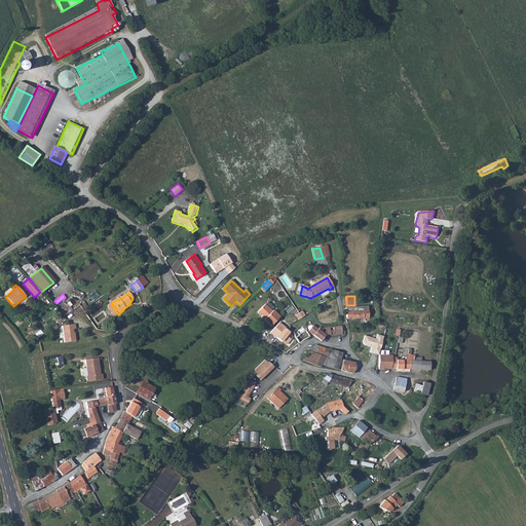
[(113,307),(111,303),(108,305),(108,306),(107,309),(111,314),(113,315),(114,316),(116,315),(118,314),(115,310),(113,307)]
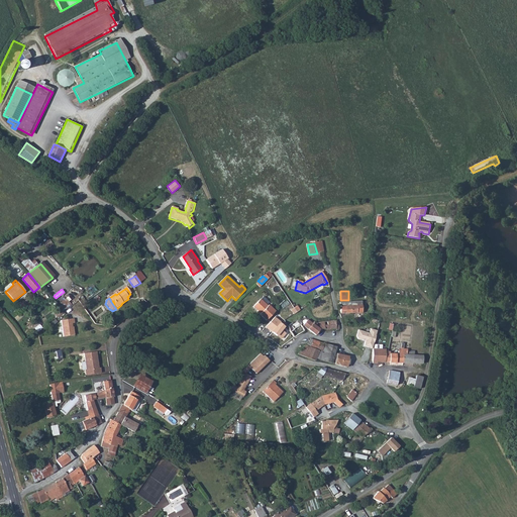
[(265,308),(257,301),(250,309),(257,316),(256,317),(263,323),(272,314),(266,307),(265,308)]
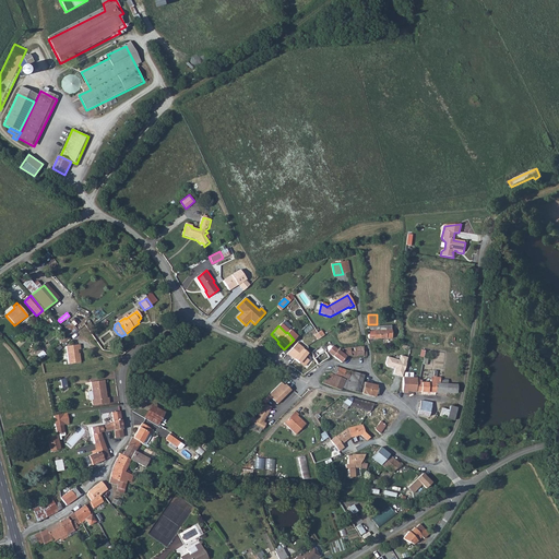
[(367,340),(390,339),(390,331),(390,326),(366,328),(367,340)]
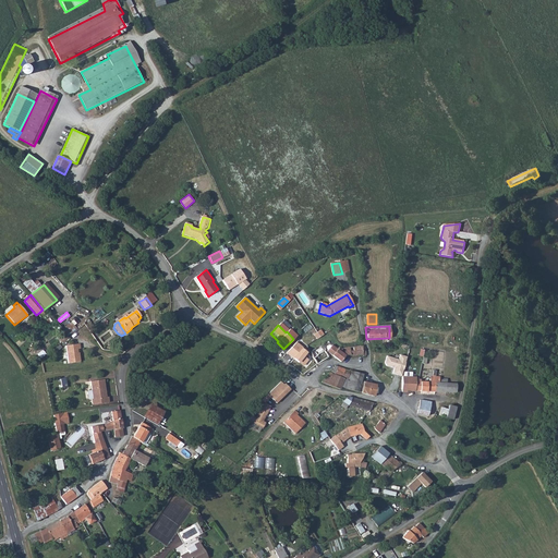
[(69,364),(81,362),(80,356),(79,356),(77,350),(81,350),(80,344),(67,347),(69,364)]
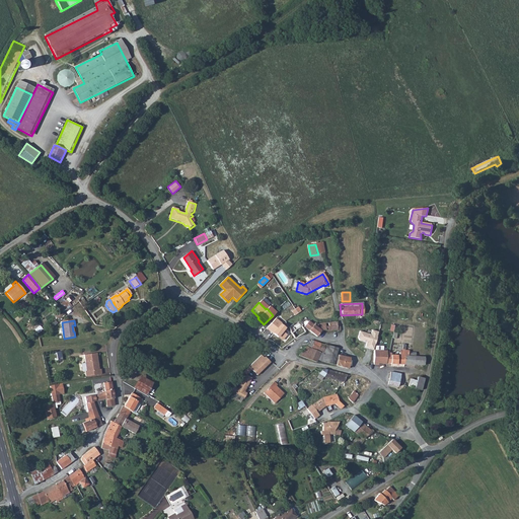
[(301,327),(307,331),(311,325),(302,320),(301,323),(303,324),(301,327)]
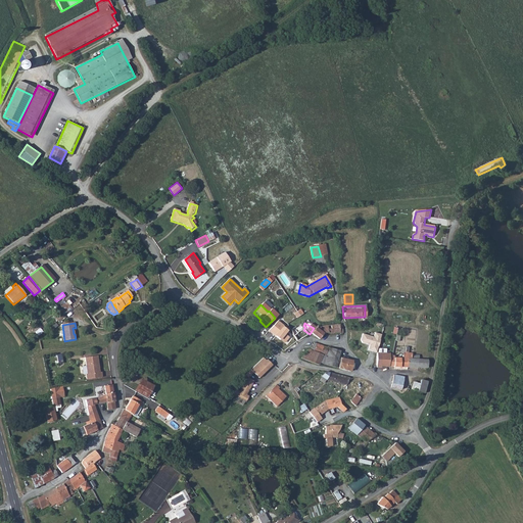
[(298,325),(289,330),(292,334),(296,342),(306,336),(298,325)]
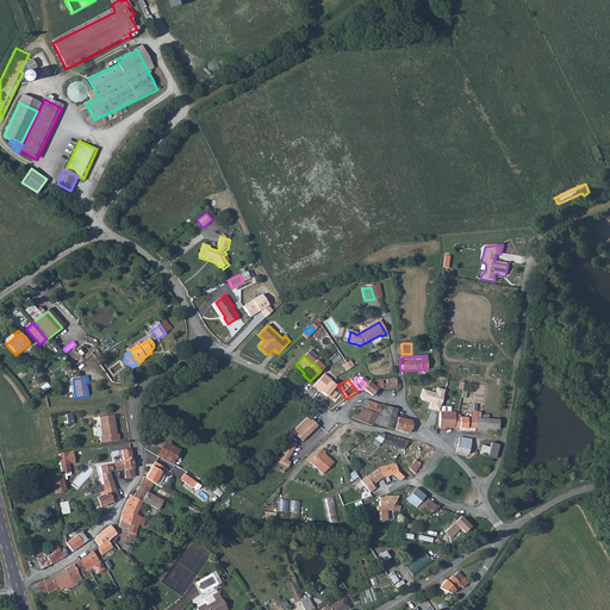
[(373,386),(372,381),(368,380),(366,383),(361,390),(372,396),(377,388),(373,386)]
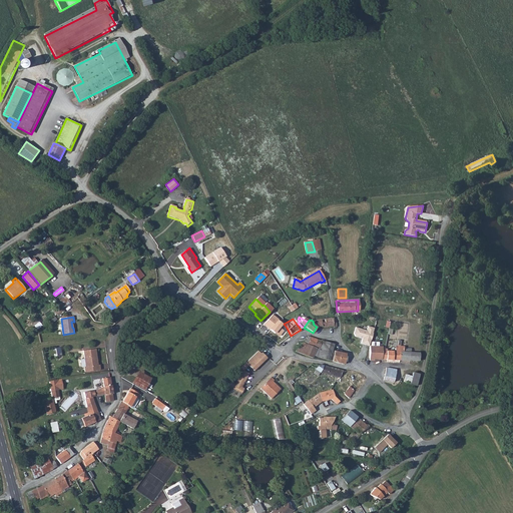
[(336,324),(334,320),(333,321),(332,320),(319,320),(320,328),(320,329),(332,328),(333,329),(336,328),(336,324)]
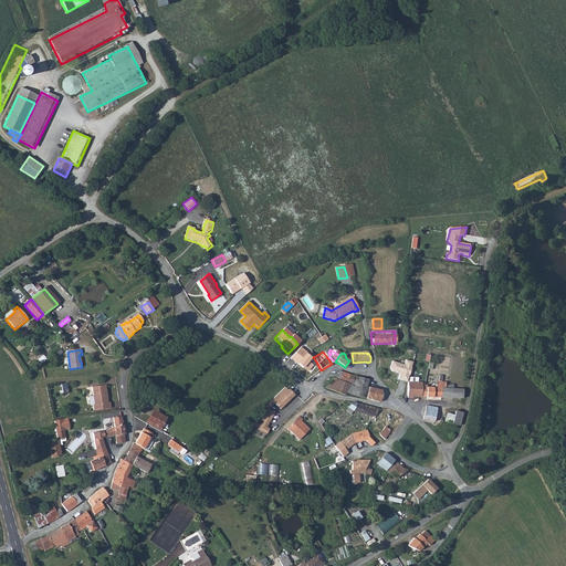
[(307,368),(313,376),(321,370),(316,362),(306,367),(307,368)]
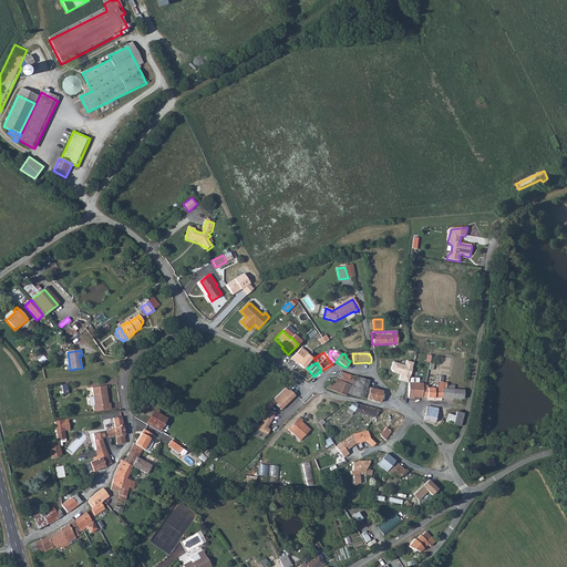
[(302,371),(298,375),(307,382),(310,379),(313,377),(308,369),(302,371)]
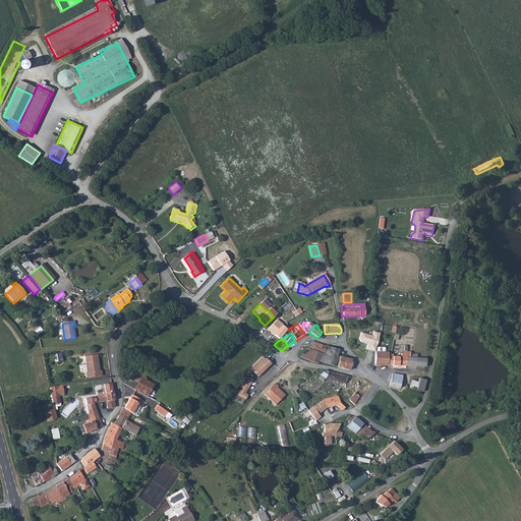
[(321,345),(314,343),(311,348),(310,350),(319,353),(321,345)]
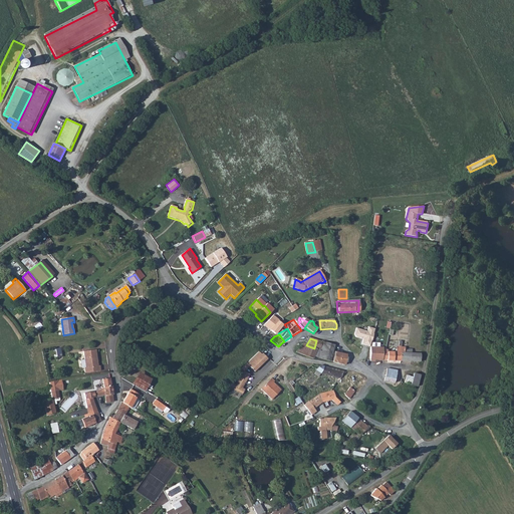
[(333,345),(325,342),(323,350),(320,359),(322,359),(328,361),(331,351),(333,345)]
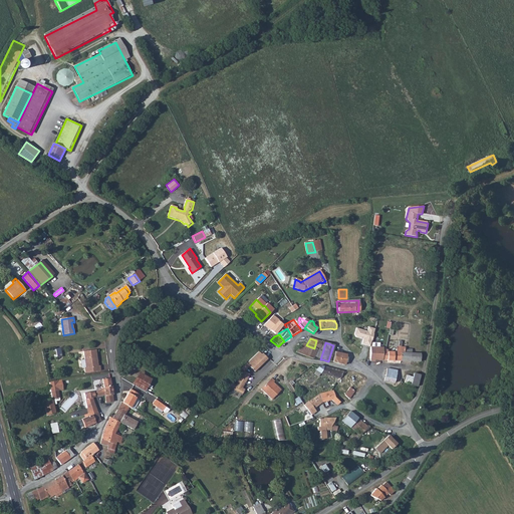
[(314,348),(306,345),(302,343),(294,352),(311,358),(315,348),(314,348)]
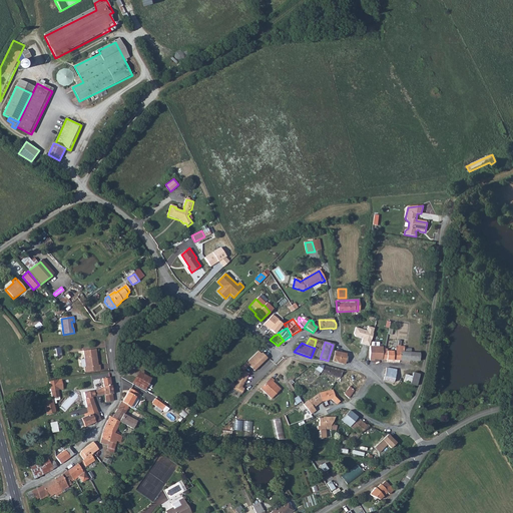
[(403,353),(403,348),(396,347),(396,352),(387,352),(386,360),(386,361),(401,361),(401,353),(403,353)]
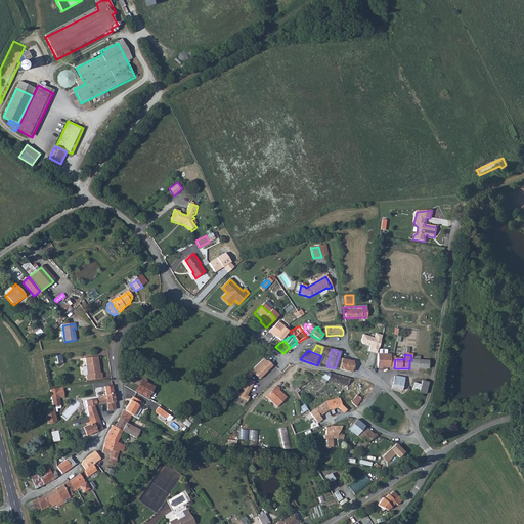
[(324,356),(321,355),(317,365),(326,366),(330,357),(324,356)]
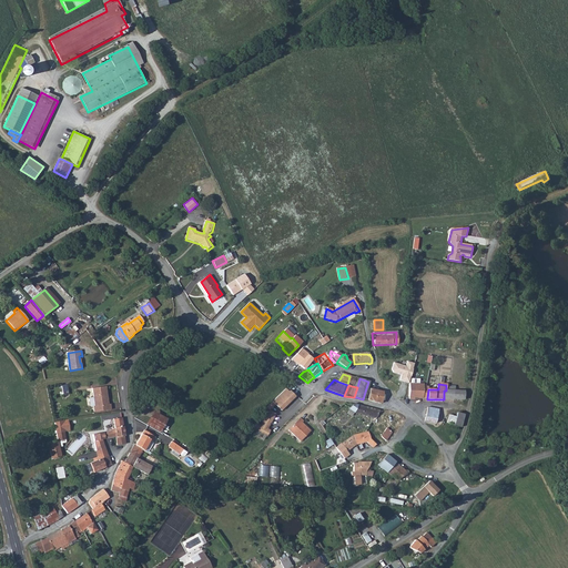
[(101,398),(99,386),(88,388),(89,397),(91,406),(89,406),(91,412),(107,408),(107,404),(104,404),(103,398),(101,398)]
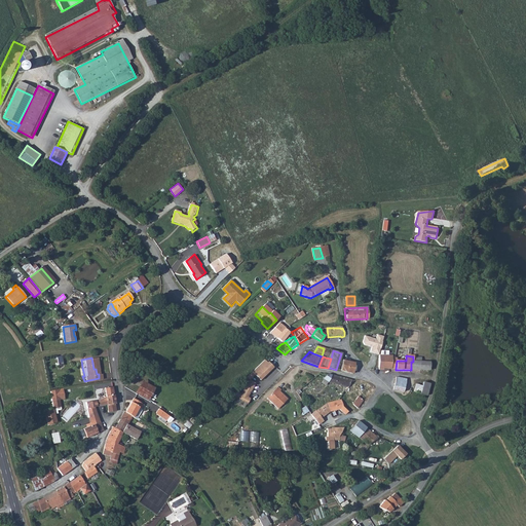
[(252,372),(259,380),(273,368),(268,362),(267,363),(264,360),(252,372)]
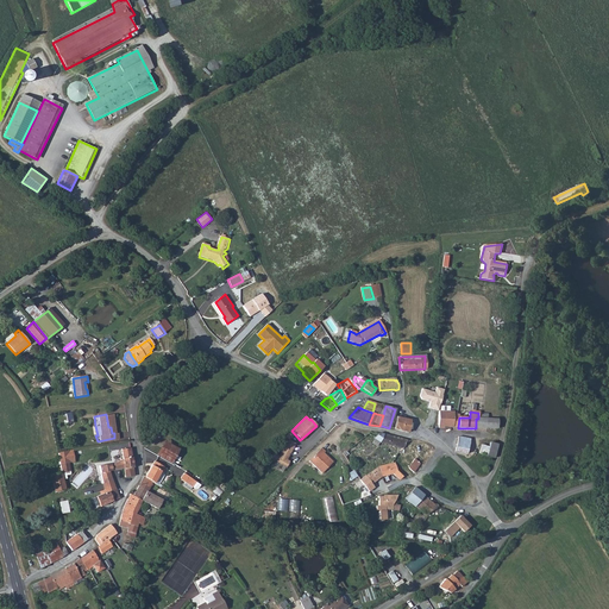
[(447,427),(453,427),(453,418),(440,416),(439,420),(444,420),(443,428),(447,429),(447,427)]
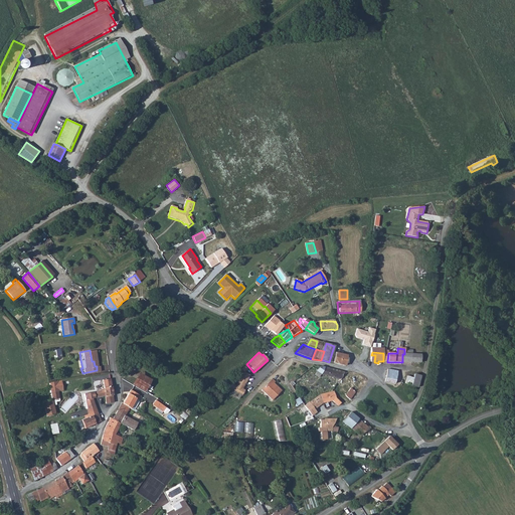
[(346,356),(335,353),(332,363),(343,365),(344,364),(347,364),(349,358),(346,358),(346,356)]
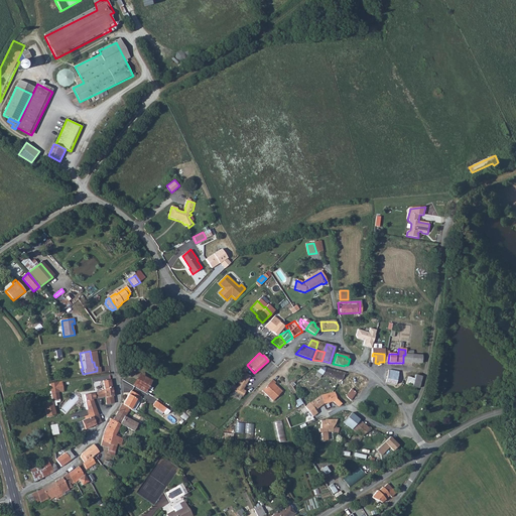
[(411,364),(412,355),(405,355),(403,355),(403,363),(411,364)]
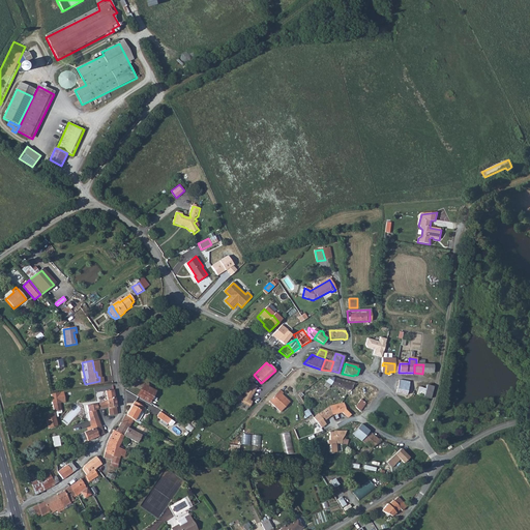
[(422,374),(433,374),(433,365),(423,364),(422,374)]
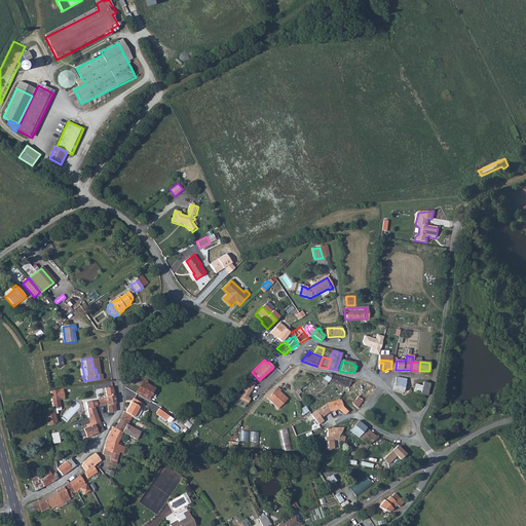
[(328,383),(334,384),(335,384),(337,377),(331,375),(323,374),(320,378),(323,379),(323,380),(328,383)]
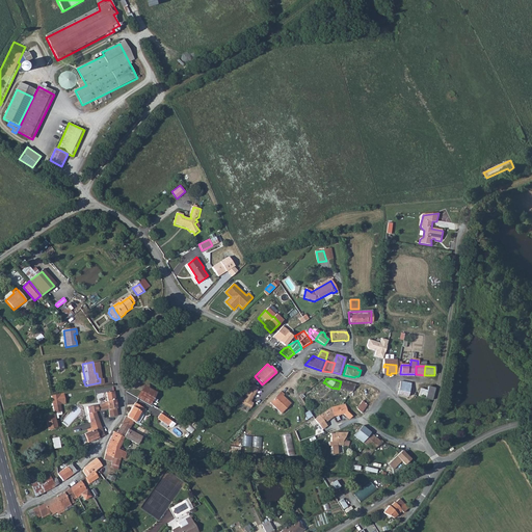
[(341,381),(339,389),(352,392),(354,384),(341,381)]
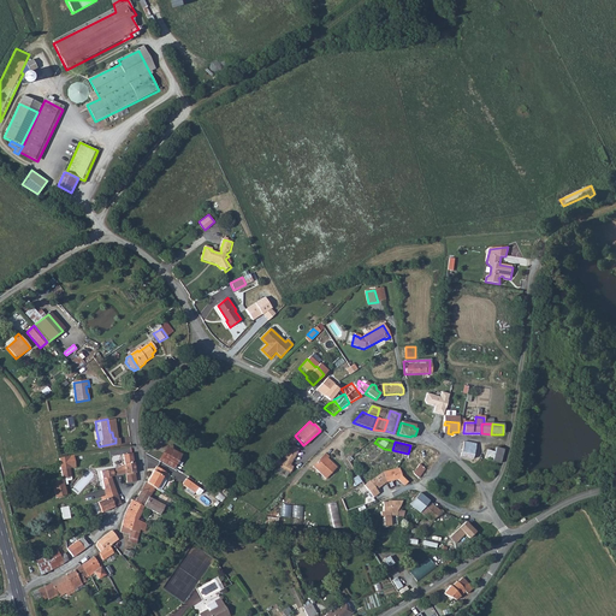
[(463,443),(460,457),(472,460),(475,445),(463,443)]
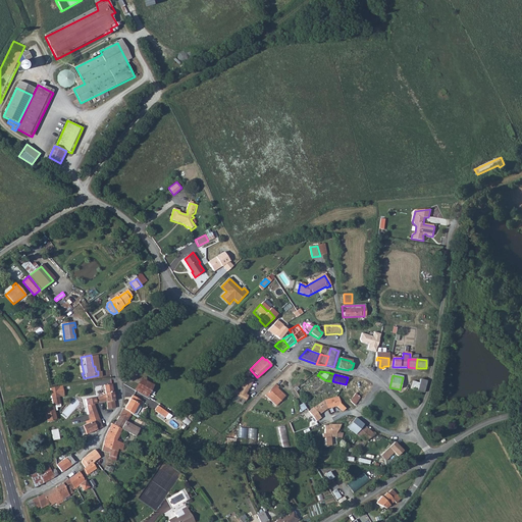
[(246,394),(253,379),(247,376),(240,390),(236,388),(232,394),(246,401),(249,396),(246,394)]
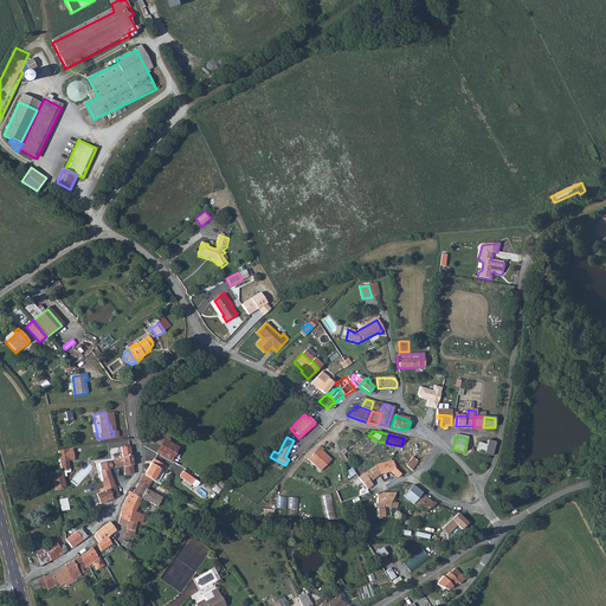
[(408,437),(407,439),(406,445),(410,445),(408,447),(416,452),(414,455),(419,457),(425,450),(427,452),(430,449),(421,443),(416,439),(408,437)]
